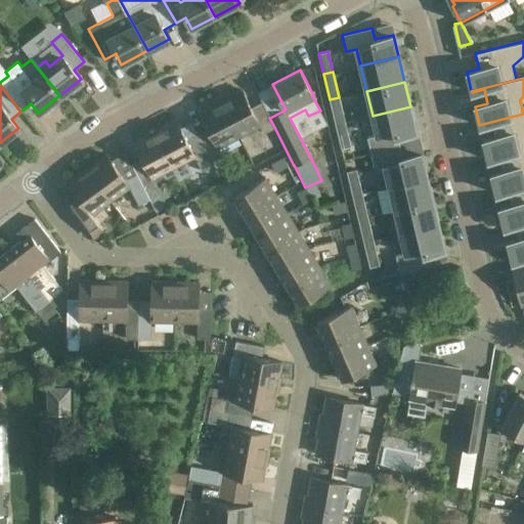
[(221,101),(238,136),(258,126),(262,133),(274,127),(269,118),(270,118),(261,101),(250,106),(242,90),(221,101)]
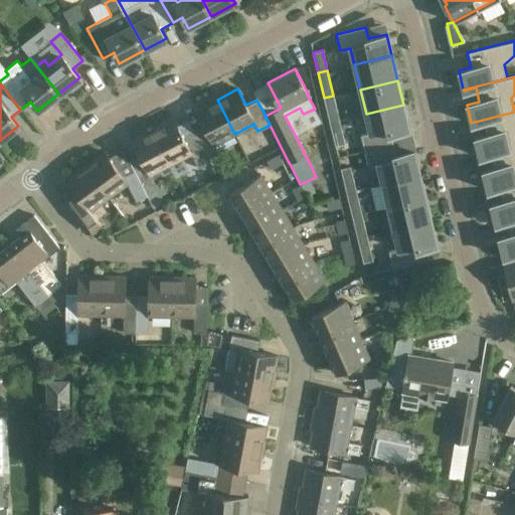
[(333,96),(324,98),(329,123),(339,120),(333,96)]
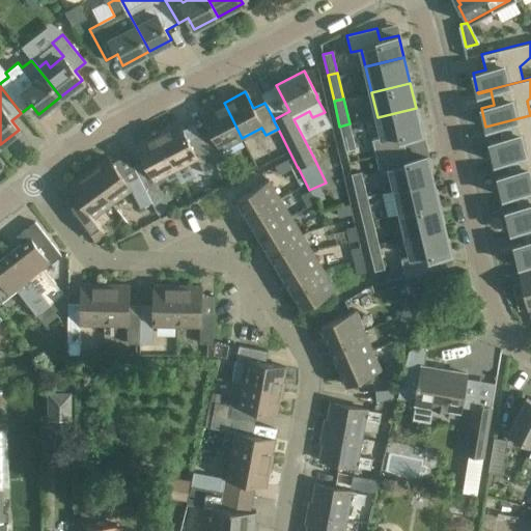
[(242,138),(224,103),(201,114),(211,132),(199,138),(210,157),(208,158),(213,164),(225,157),(221,149),(242,138)]
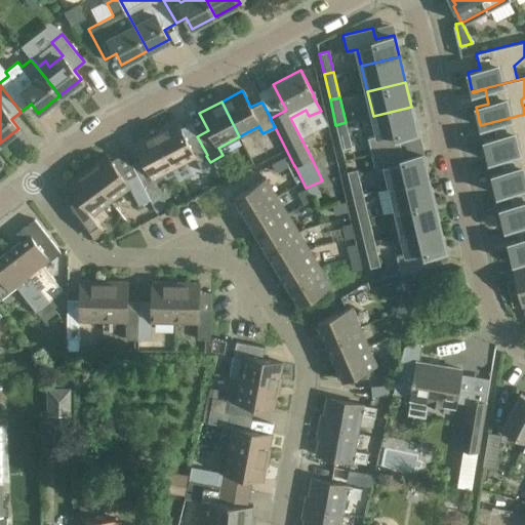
[(411,107),(373,116),(377,134),(367,137),(371,154),(401,147),(398,135),(416,131),(411,107)]
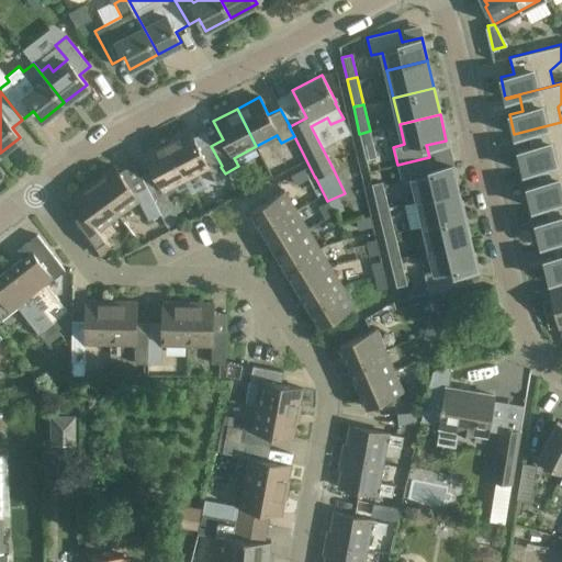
[(523,170),(561,160),(561,122),(514,134),(515,135),(528,132),(531,147),(518,150),(523,170)]
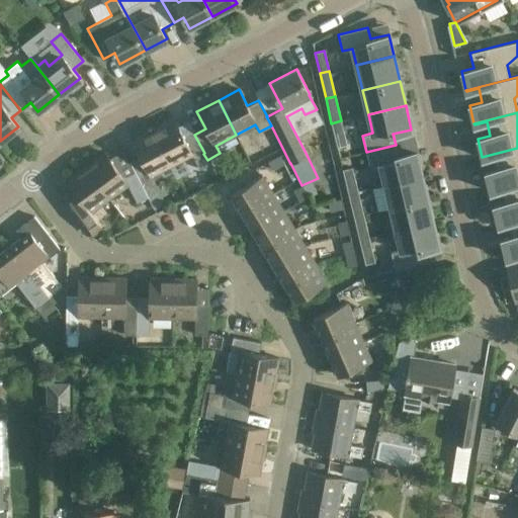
[(171,164),(191,154),(193,159),(203,154),(198,142),(188,148),(173,118),(153,130),(171,164)]
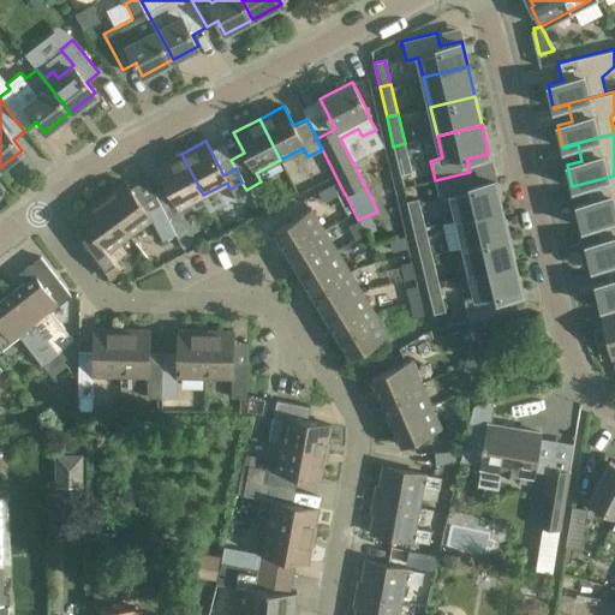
[(405,143),(393,147),(400,174),(412,172),(405,143)]
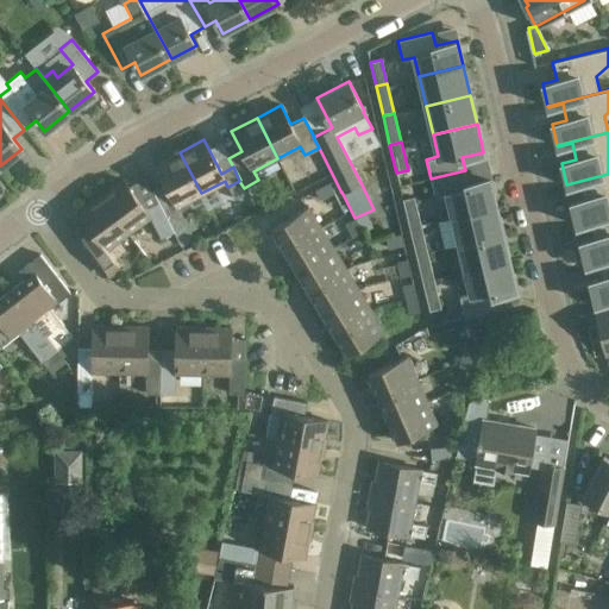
[(180,211),(189,206),(186,201),(201,193),(180,152),(156,164),(171,195),(158,202),(167,217),(180,211)]
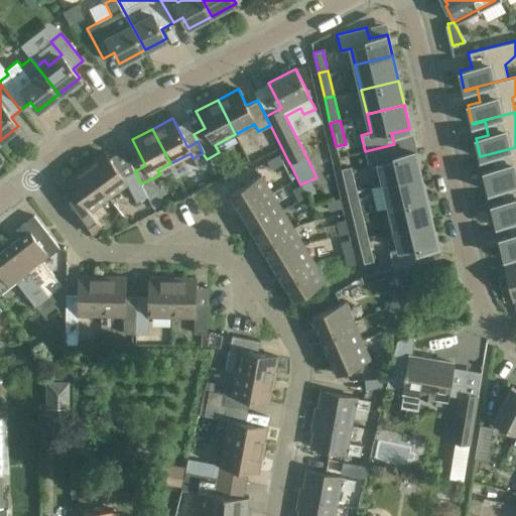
[(394,144),(365,151),(369,166),(379,164),(383,183),(420,174),(414,150),(396,154),(394,144)]
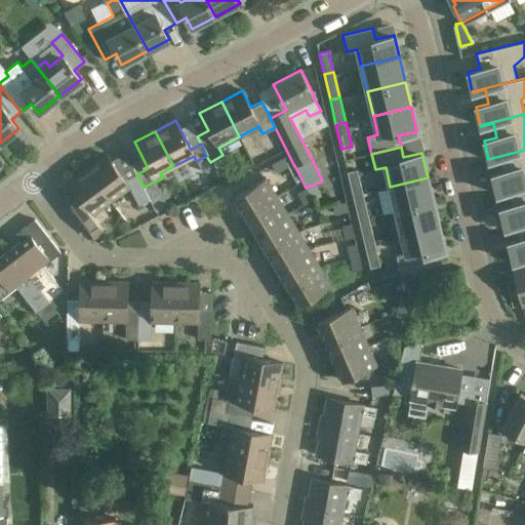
[(496,194),(524,186),(524,150),(488,159),(489,160),(501,157),(505,171),(492,174),(496,194)]
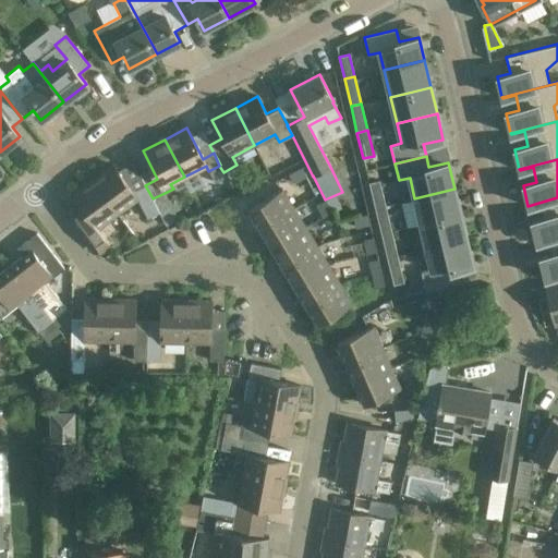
[(92,179),(116,214),(136,198),(146,217),(158,211),(153,198),(145,185),(132,192),(112,165),(92,179)]
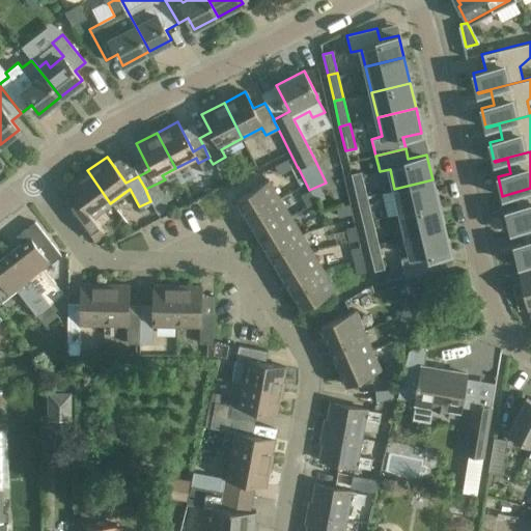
[(215,169),(213,164),(208,158),(198,163),(204,174),(215,169)]
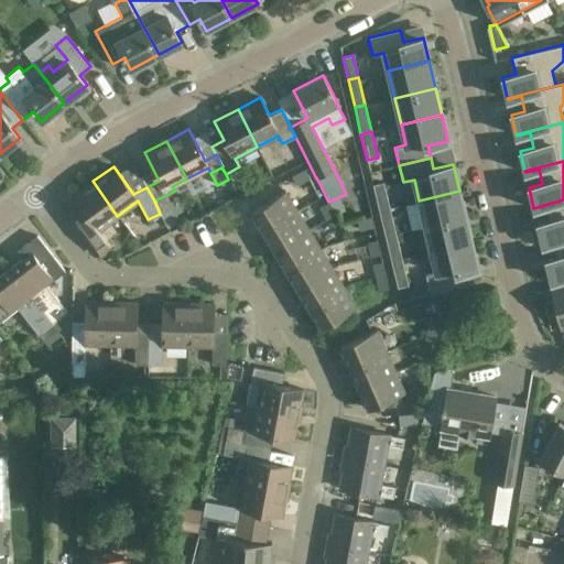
[(305,170),(292,176),(296,185),(310,179),(305,170)]
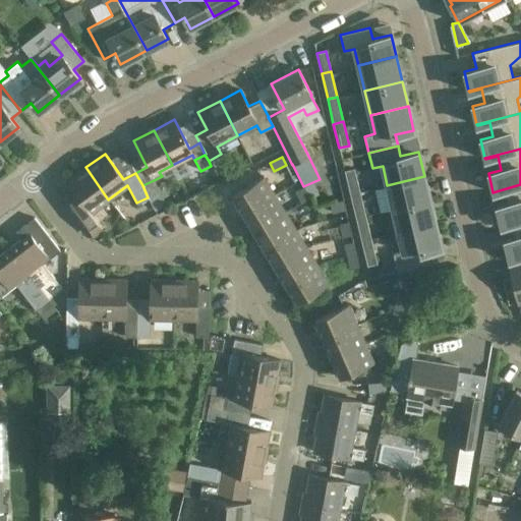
[(61,195),(91,237),(102,229),(90,213),(108,199),(85,167),(67,181),(72,188),(61,195)]
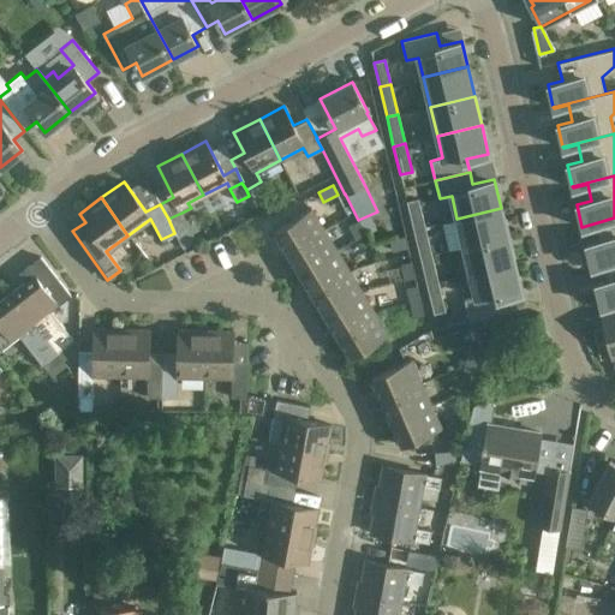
[(413,228),(425,226),(418,198),(407,202),(413,228)]
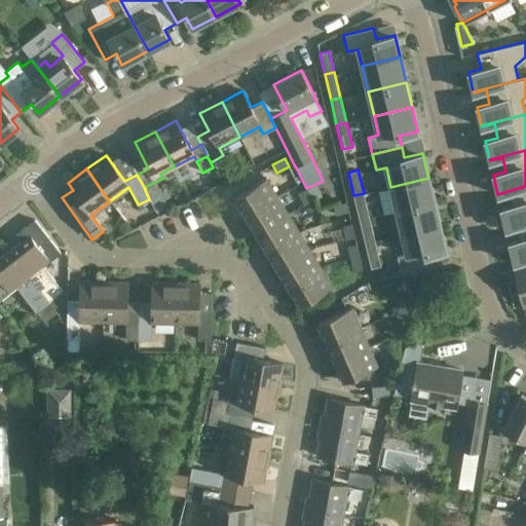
[(247,215),(276,197),(265,178),(234,196),(247,215)]
